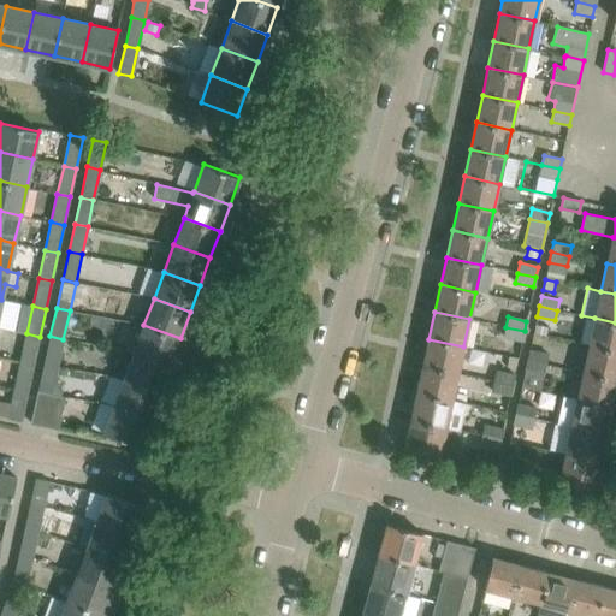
[(615,323),(594,318),(588,345),(615,350),(615,323)]
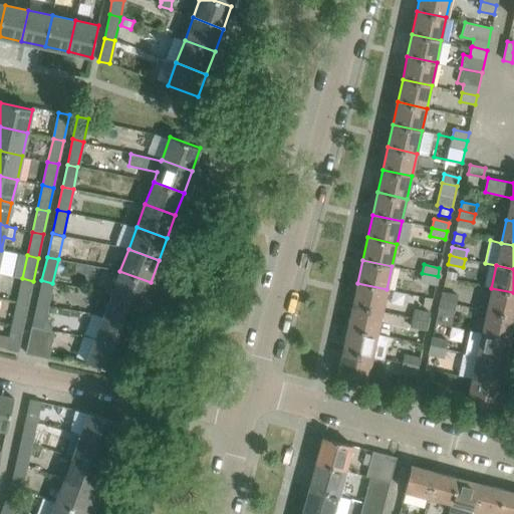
[(119,271),(111,294),(142,305),(151,282),(119,271)]
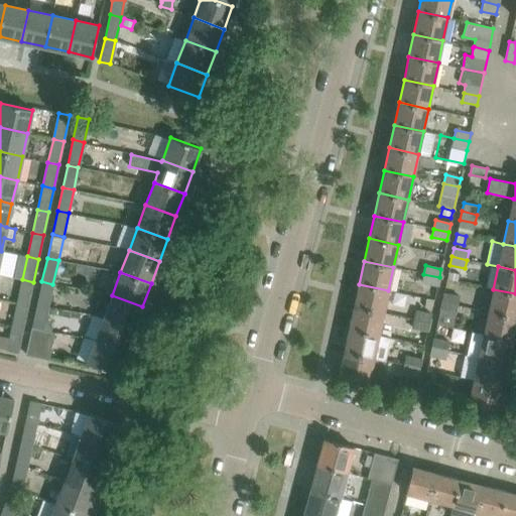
[(459,274),(449,272),(447,279),(457,281),(459,274)]
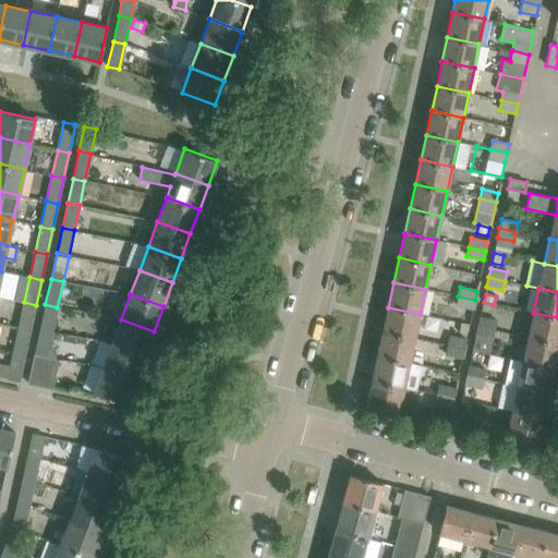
[(473,308),(475,300),(458,296),(457,305),(473,308)]
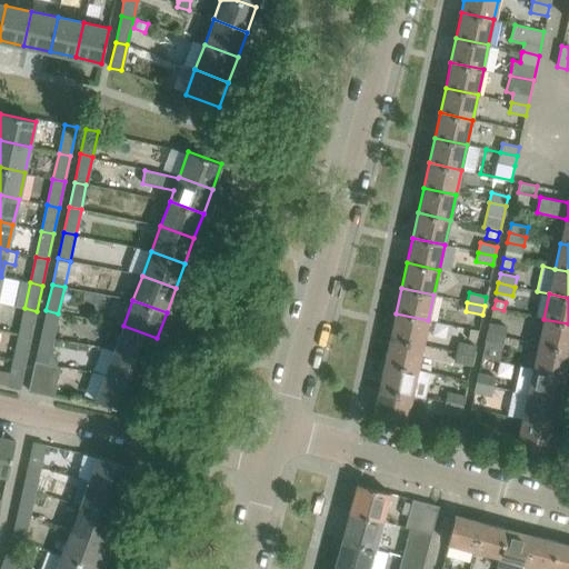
[(37,311),(25,308),(19,335),(31,337),(37,311)]
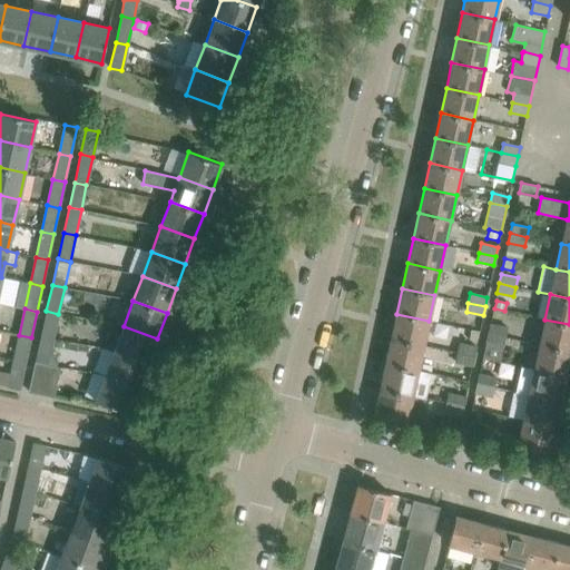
[(53,338),(58,314),(46,311),(41,336),(53,338)]
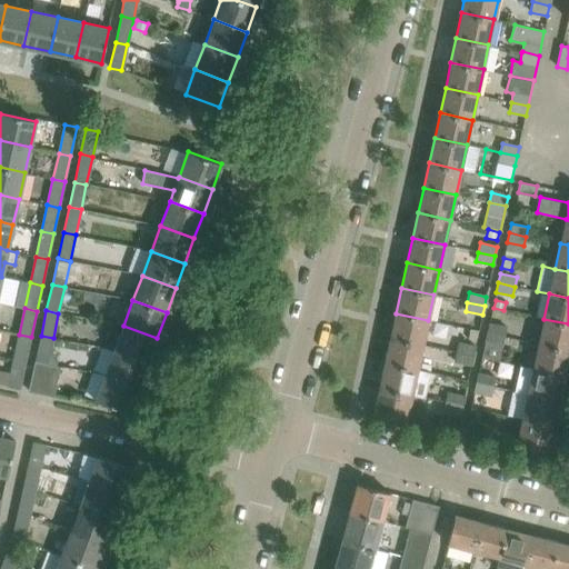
[(396,313),(390,338),(423,346),(428,320),(396,313)]
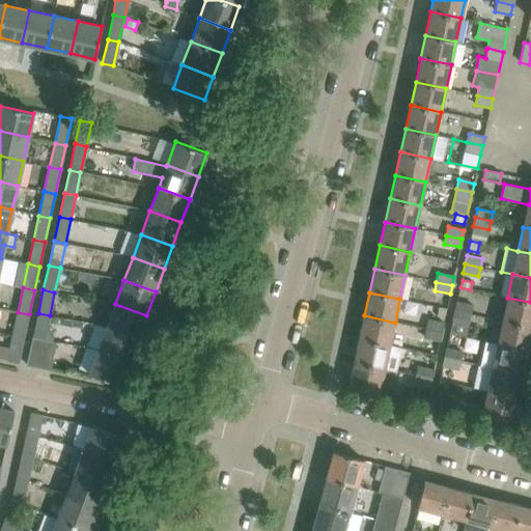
[(530,327),(530,302),(507,298),(502,320),(530,327)]
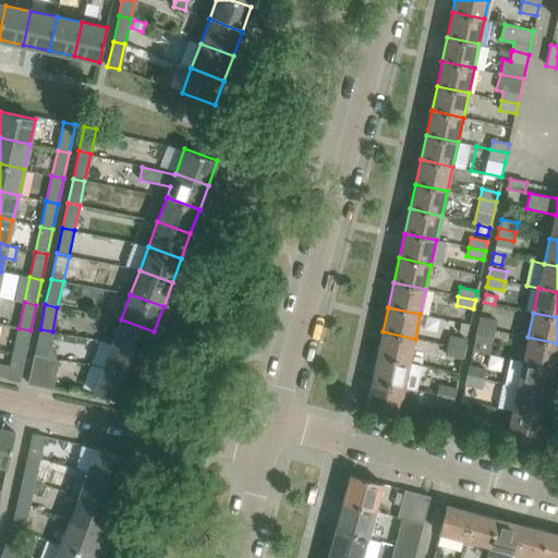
[(480,317),(477,326),(494,330),(496,320),(480,317)]
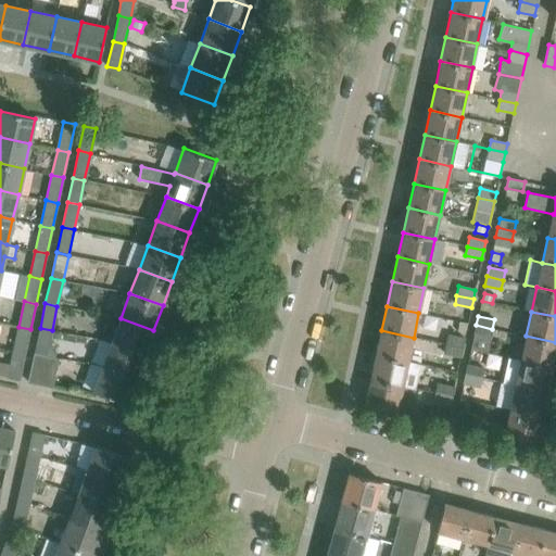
[(144,354),(153,330),(121,318),(112,342),(144,354)]
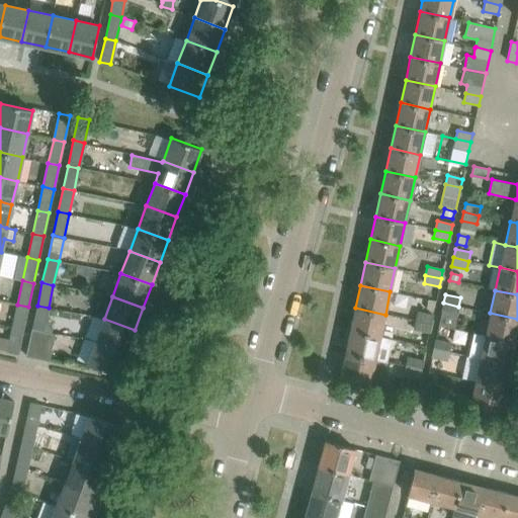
[(443,303),(441,312),(456,315),(458,307),(443,303)]
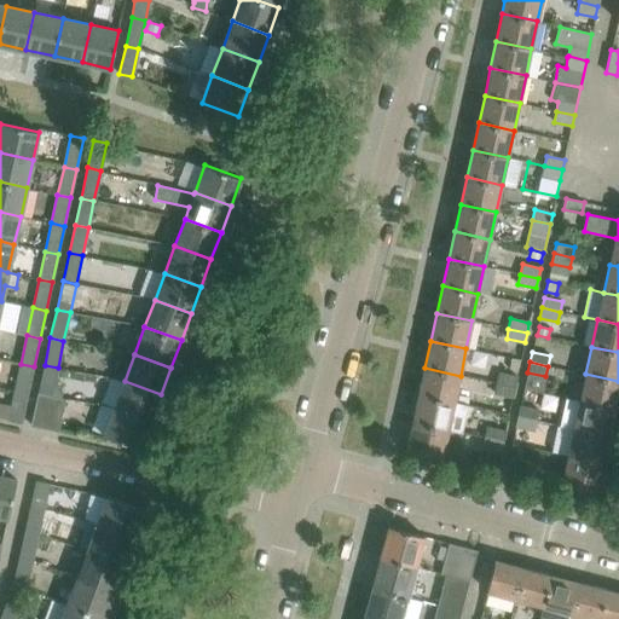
[(21,364),(15,392),(28,394),(34,366),(21,364)]
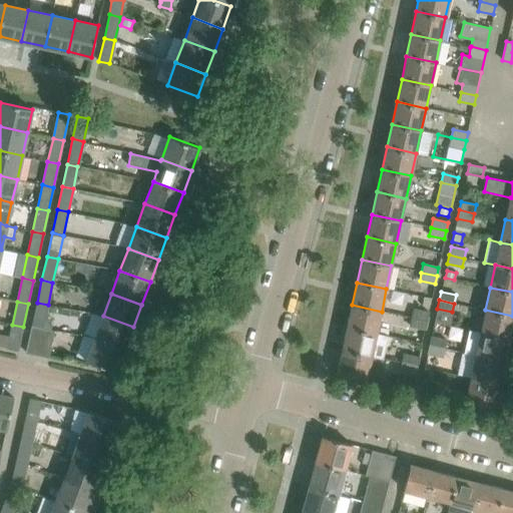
[(37,303),(31,326),(43,328),(48,305),(37,303)]
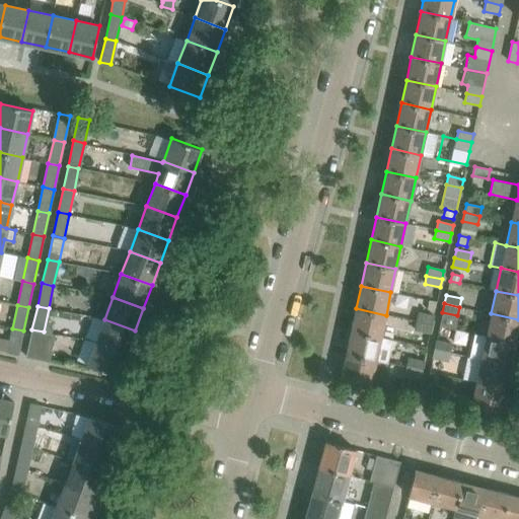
[(381,338),(386,315),(356,308),(351,331),(381,338)]
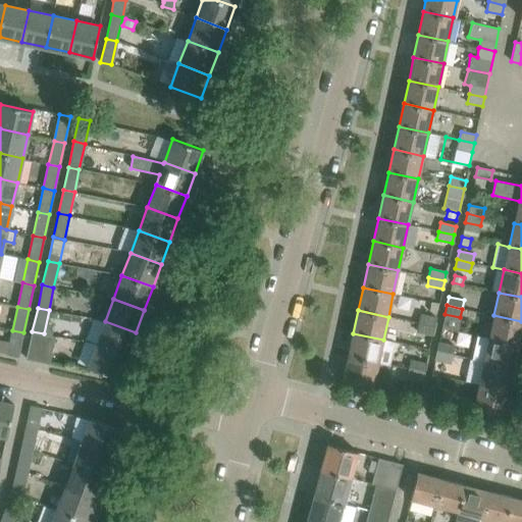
[(421,314),(419,323),(434,326),(436,317),(421,314)]
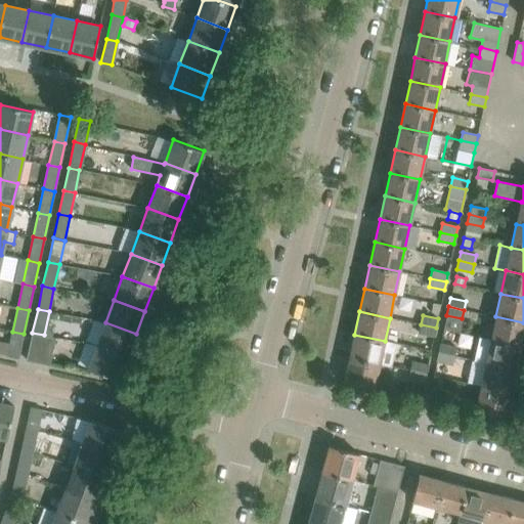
[(523,322),(495,316),(491,340),(521,346),(523,330),(523,322)]
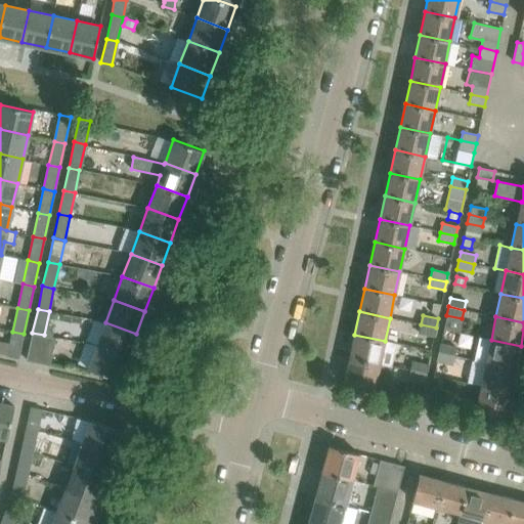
[(105,322),(97,345),(128,356),(136,334),(105,322)]
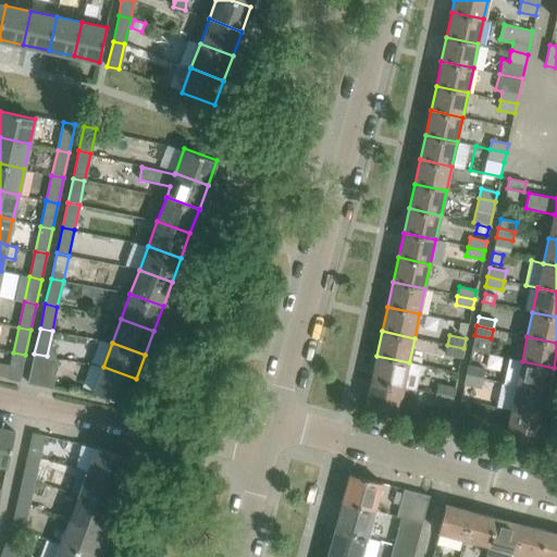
[(461,357),(463,348),(447,345),(445,354),(461,357)]
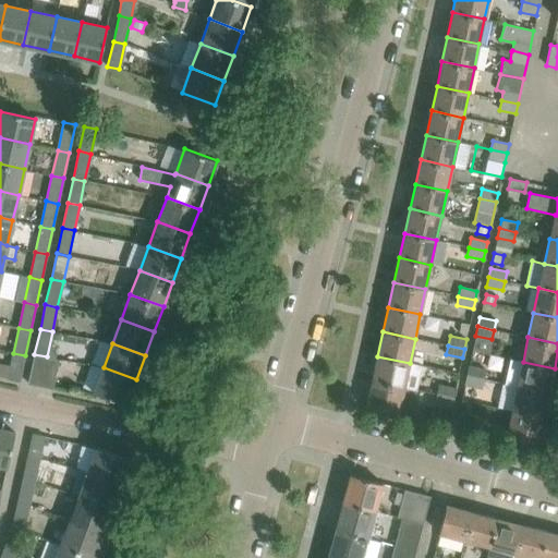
[(25,355),(13,353),(8,378),(20,381),(25,355)]
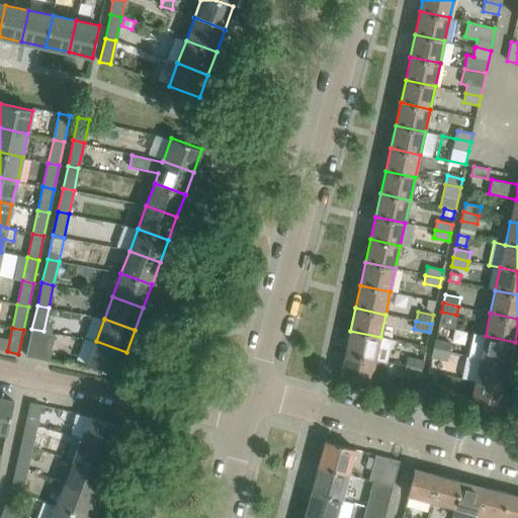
[(55,334),(44,331),(31,329),(26,355),(37,358),(50,360),(55,334)]
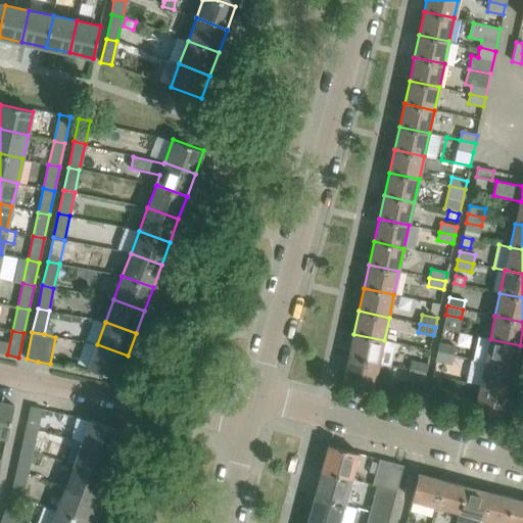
[(353,334),(349,357),(390,366),(395,343),(384,340),(353,334)]
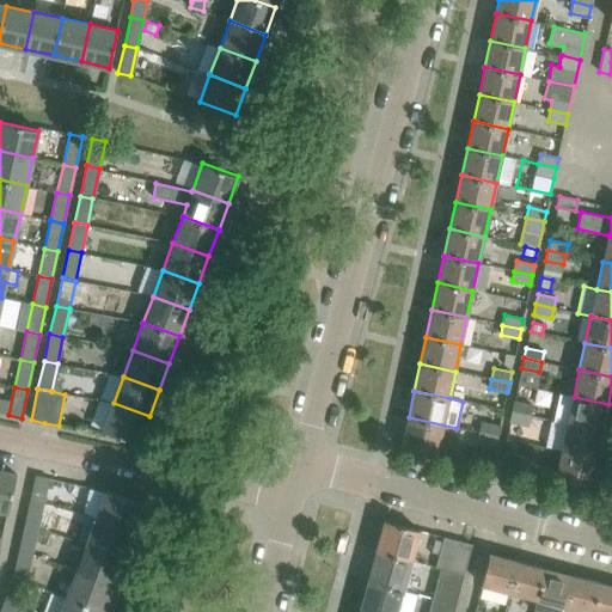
[(560,393),(554,421),(568,423),(603,432),(609,404),(574,397),(560,393)]
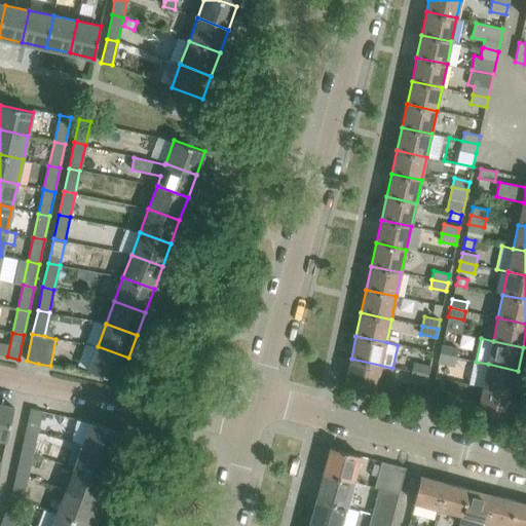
[(442,345),(440,353),(455,357),(457,348),(442,345)]
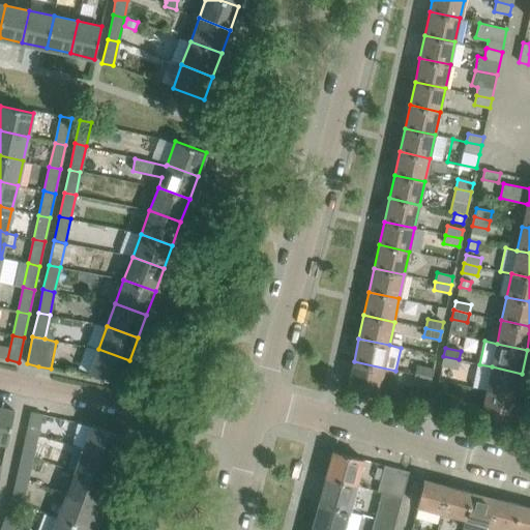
[(120,384),(129,360),(98,349),(89,373),(120,384)]
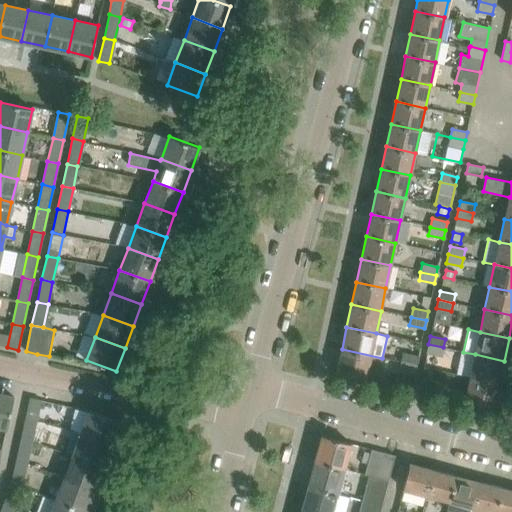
[(428,344),(427,353),(442,356),(443,347),(428,344)]
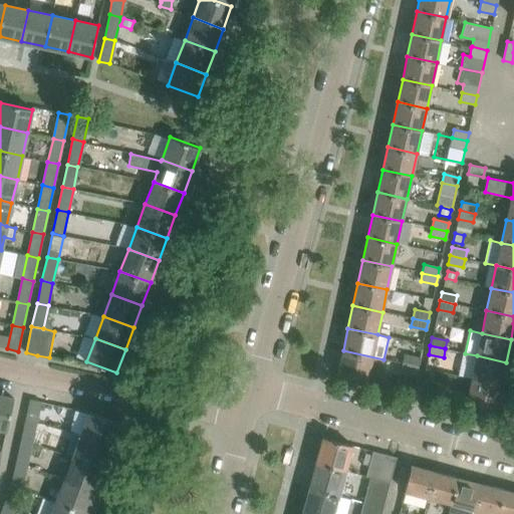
[(378,381),(383,359),(343,350),(338,373),(378,381)]
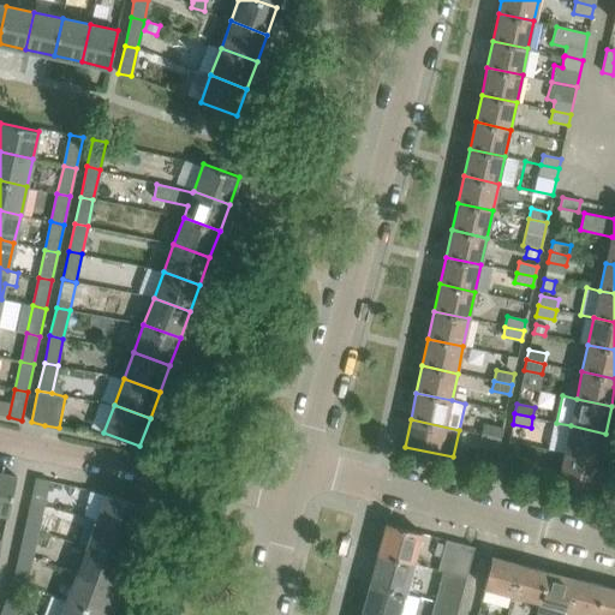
[(555,423),(549,449),(565,453),(599,460),(605,434),(571,425),(556,423),(555,423)]
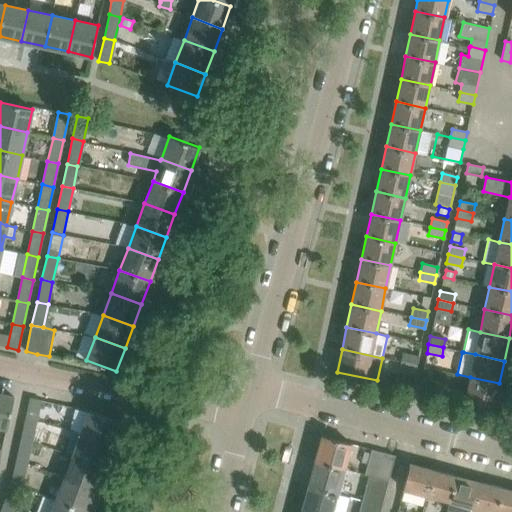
[(403,353),(401,361),(416,365),(418,356),(403,353)]
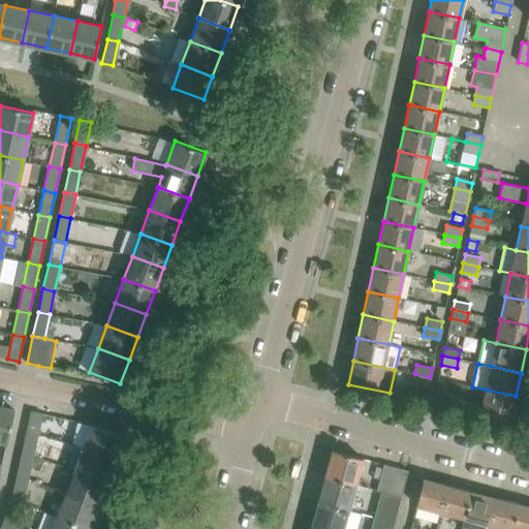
[(428,385),(430,377),(414,373),(412,382),(428,385)]
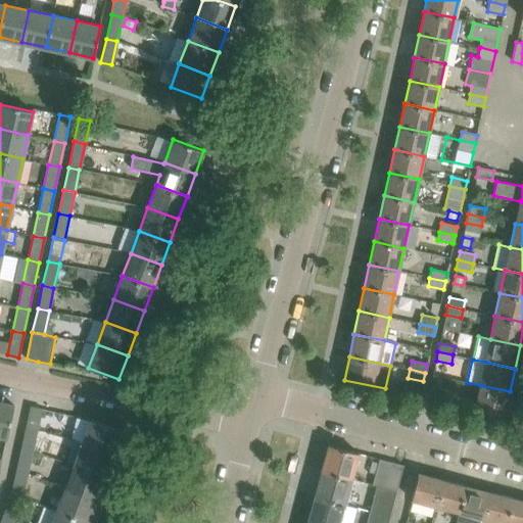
[(505,415),(510,391),(480,385),(475,409),(505,415)]
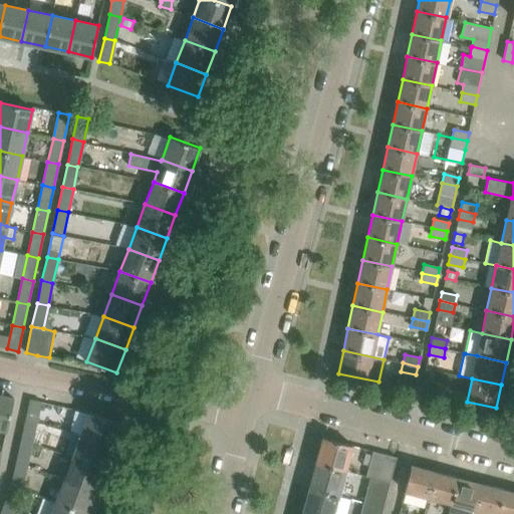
[(437,386),(422,382),(420,391),(436,395),(437,386)]
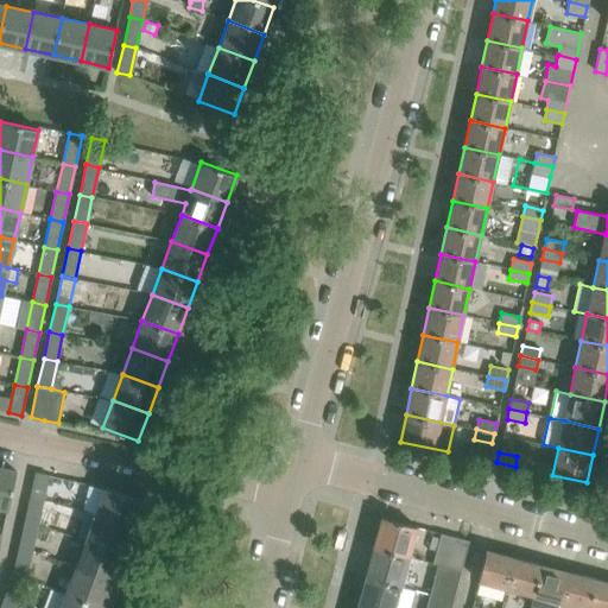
[(16,472),(0,467),(0,506),(7,508),(16,472)]
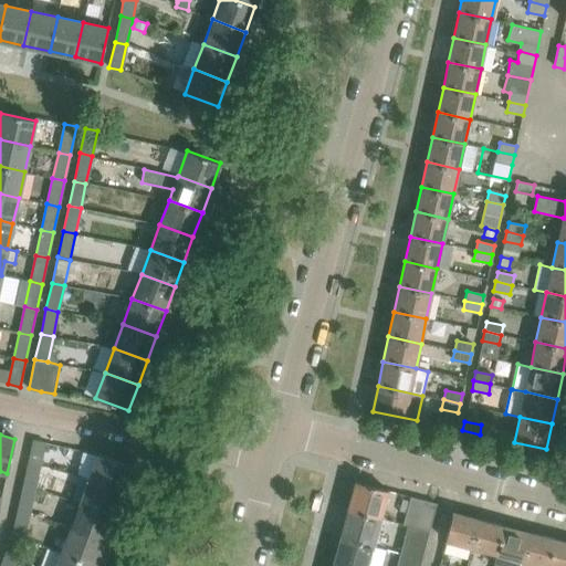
[(32,439),(27,465),(39,468),(44,442),(32,439)]
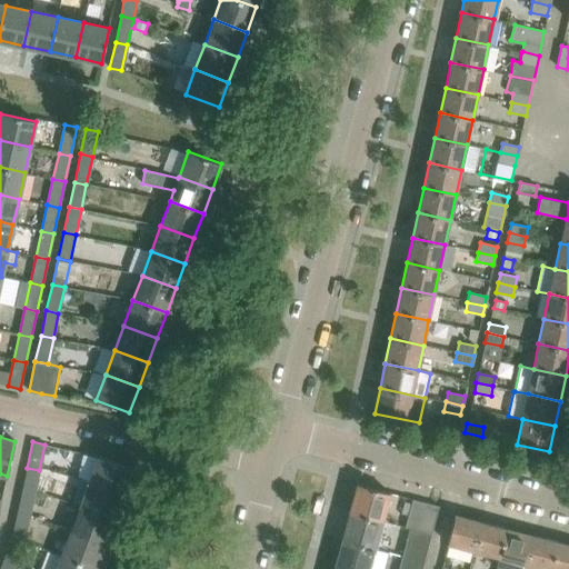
[(99,456),(89,481),(123,493),(132,468),(99,456)]
